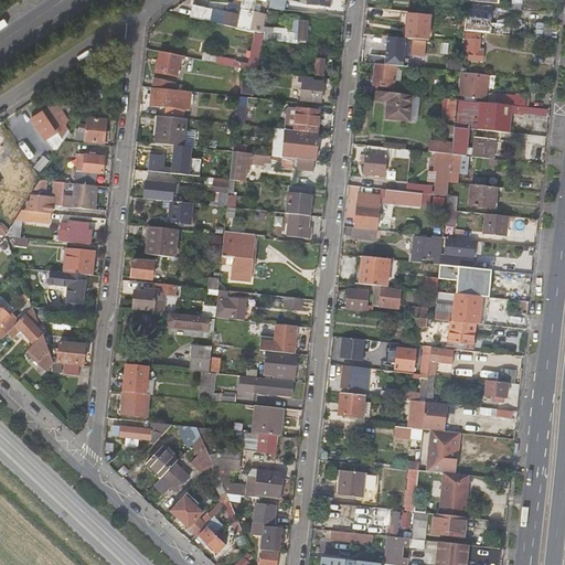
[(478,0),(470,0),(469,22),(468,31),(476,32),(477,23),(480,0),(478,0)]
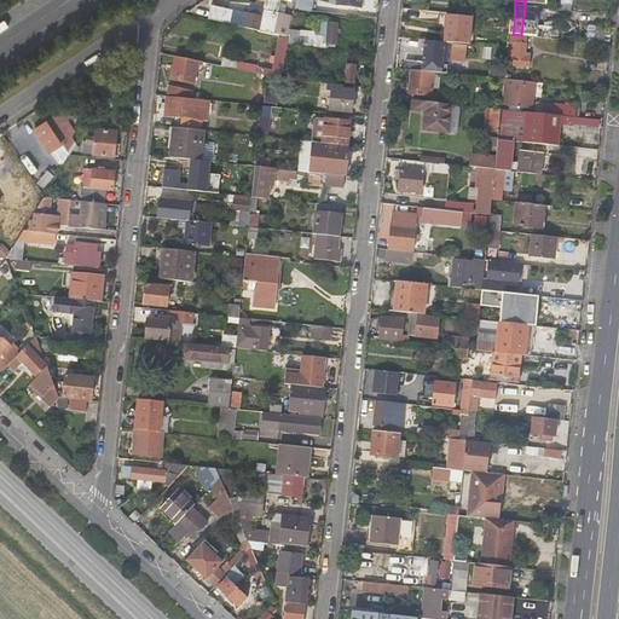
[(281,35),(289,38),(291,25),(279,23),(282,13),(266,10),(265,17),(261,30),(281,35)]
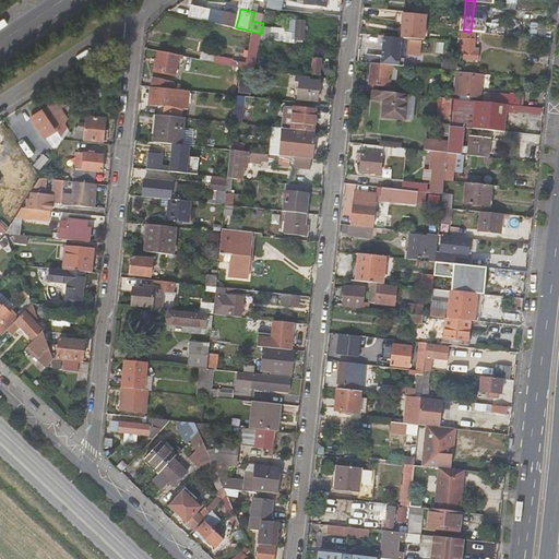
[(193,19),(224,25),(226,16),(195,10),(193,19)]
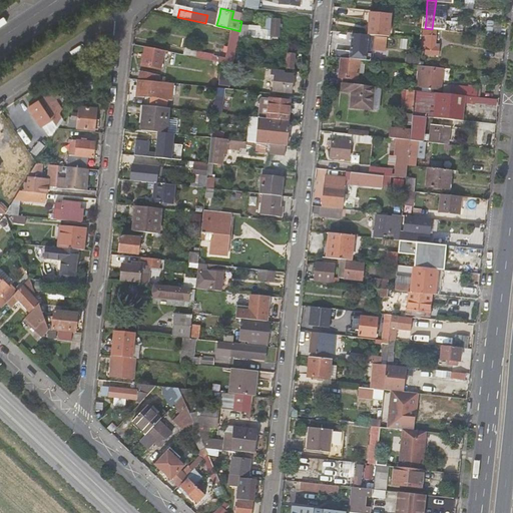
[(207,15),(205,23),(216,25),(219,14),(207,11),(207,15)]
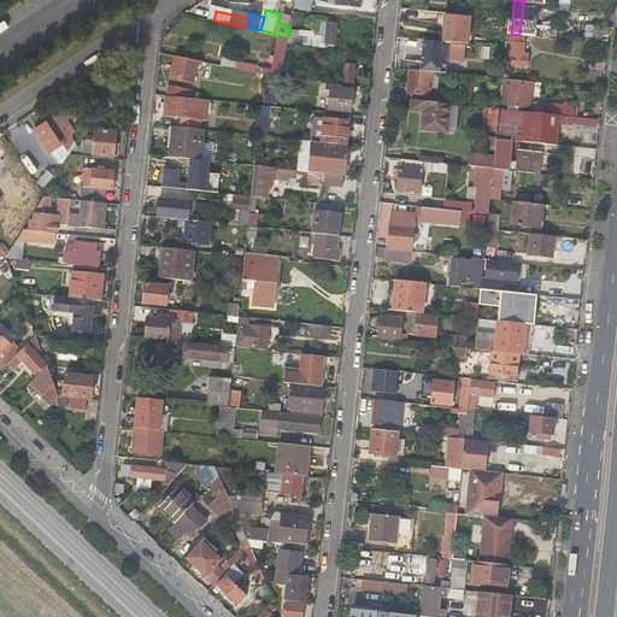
[(446,41),(469,43),(470,33),(464,31),(466,18),(448,17),(446,41)]
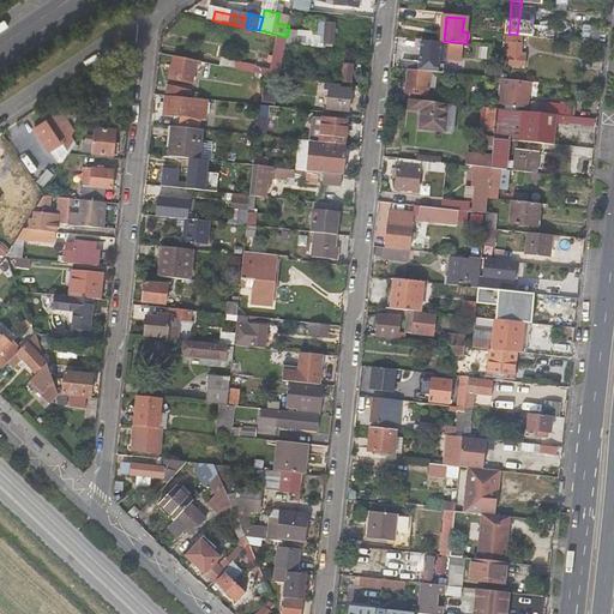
[(320,42),(331,43),(333,23),(314,19),(313,30),(323,31),(320,42)]
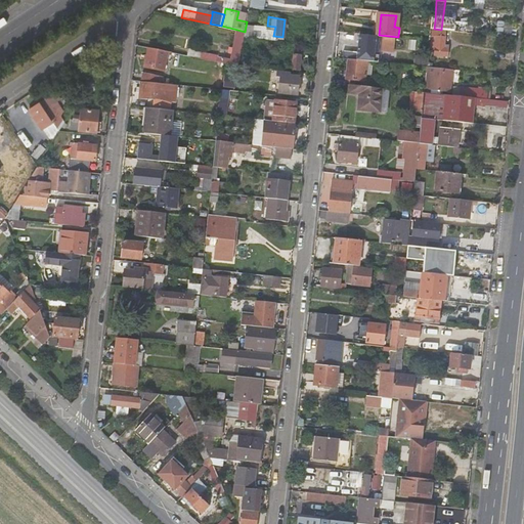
[(441,30),(460,32),(460,23),(442,22),(441,30)]
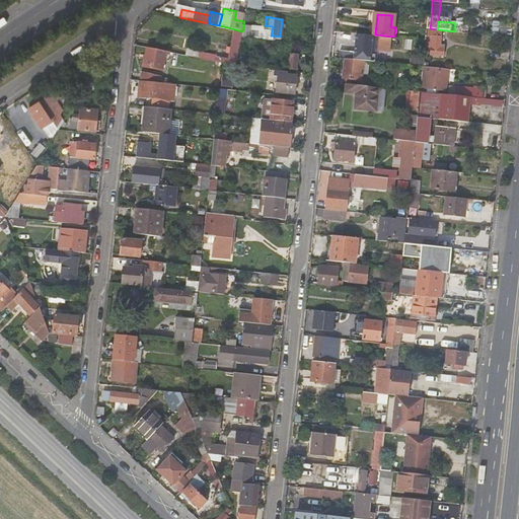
[(254,25),(246,23),(244,34),(248,35),(248,31),(252,32),(254,25)]
